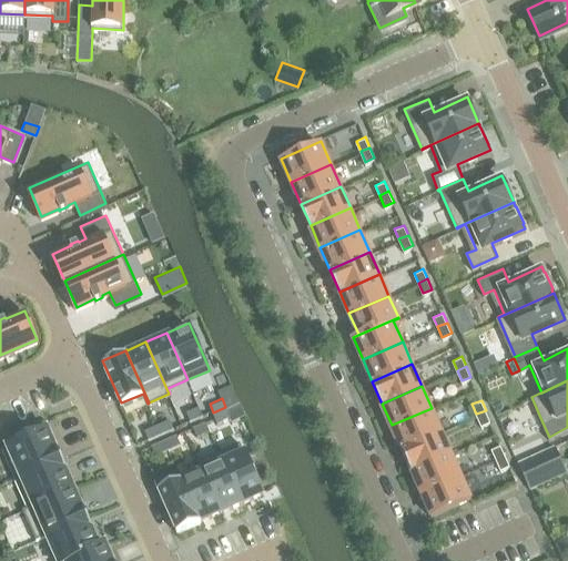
[(199,405),(186,410),(190,418),(203,412),(199,405)]
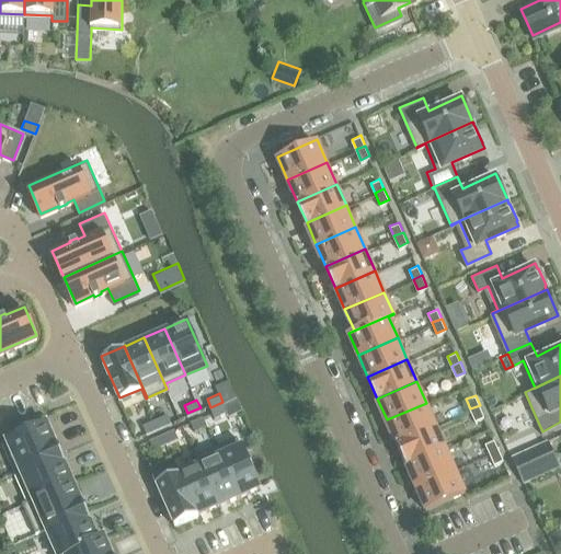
[(222,402),(210,407),(214,415),(227,410),(222,402)]
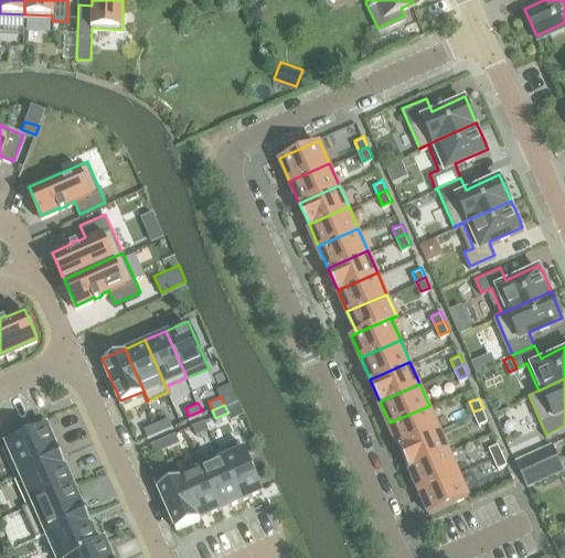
[(429,406),(390,422),(400,444),(439,427),(429,406)]
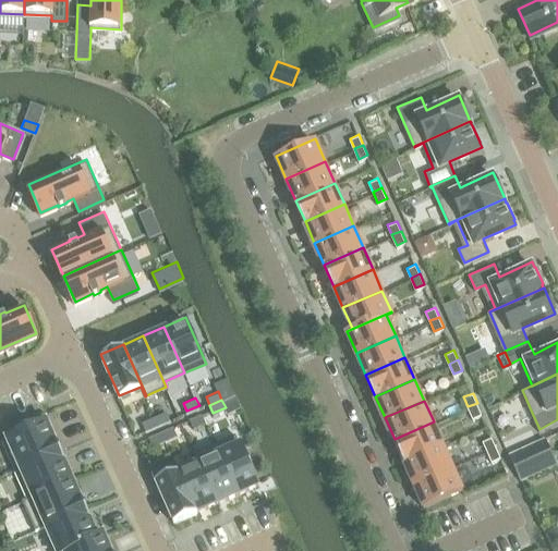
[(477,403),(468,406),(472,417),(482,413),(477,403)]
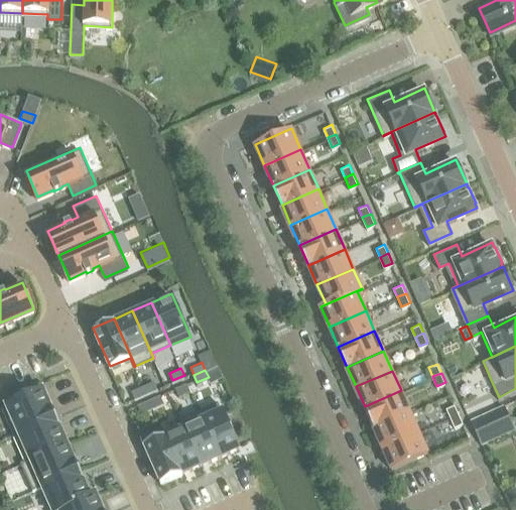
[(154,379),(143,384),(146,392),(157,387),(154,379)]
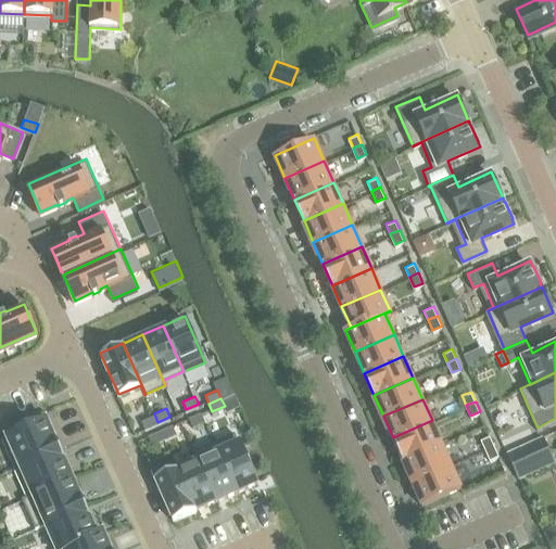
[(201,411),(189,417),(192,424),(205,419),(201,411)]
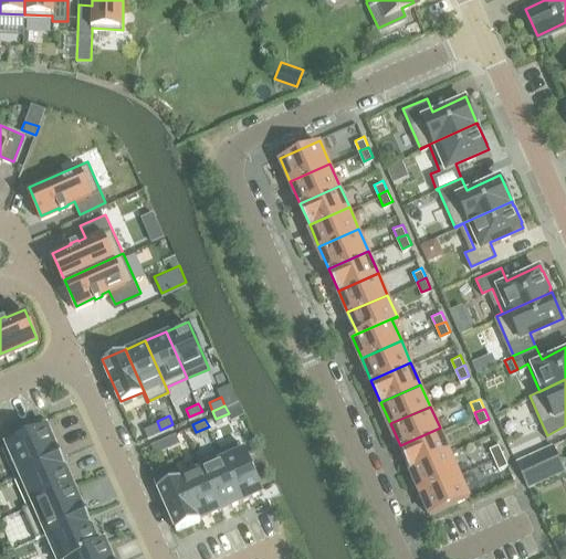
[(157,421),(144,426),(148,435),(160,430),(157,421)]
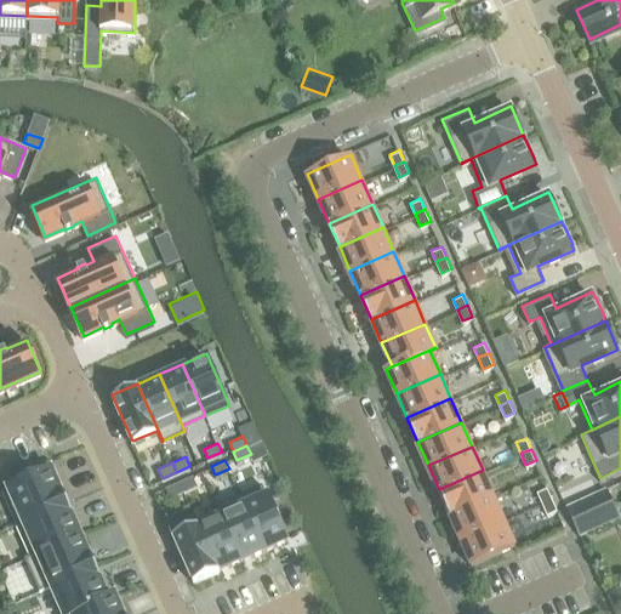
[(52,466),(1,488),(16,521),(68,499),(63,488),(52,466)]
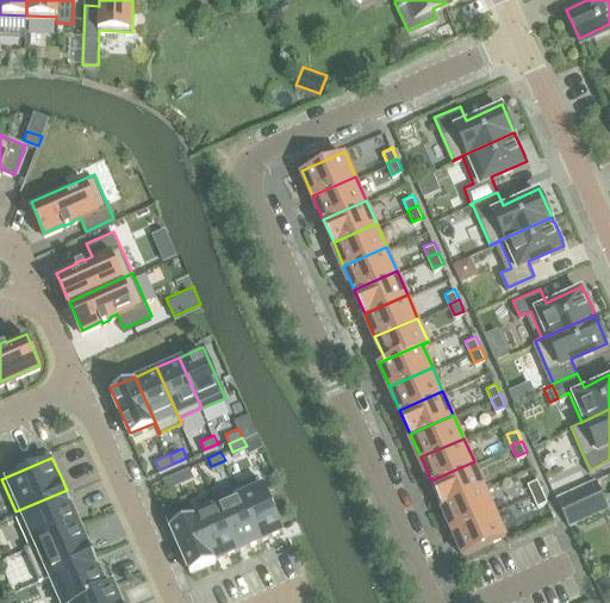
[(474,461),(431,480),(441,504),(484,485),(474,461)]
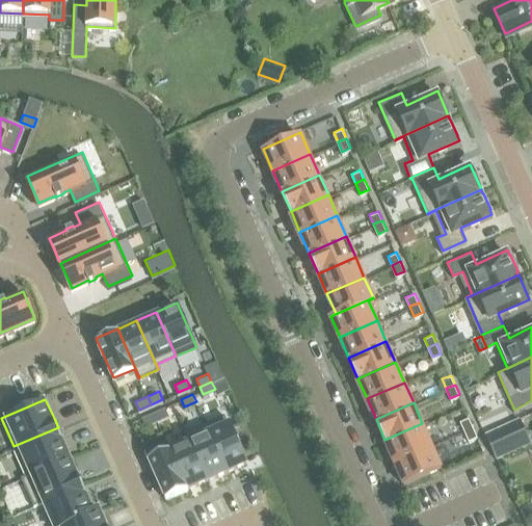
[(165,405),(154,411),(157,419),(168,414),(165,405)]
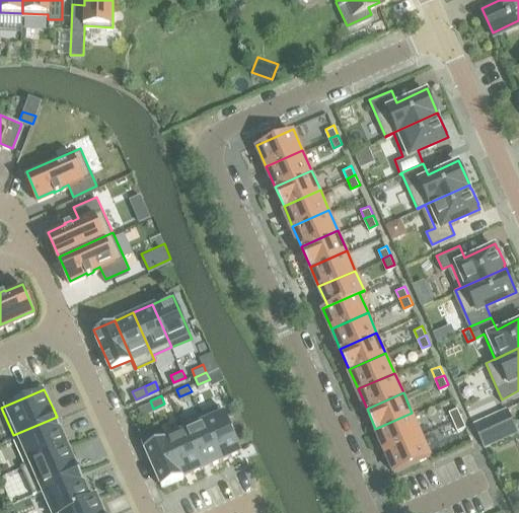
[(150,400),(139,406),(142,414),(153,409),(150,400)]
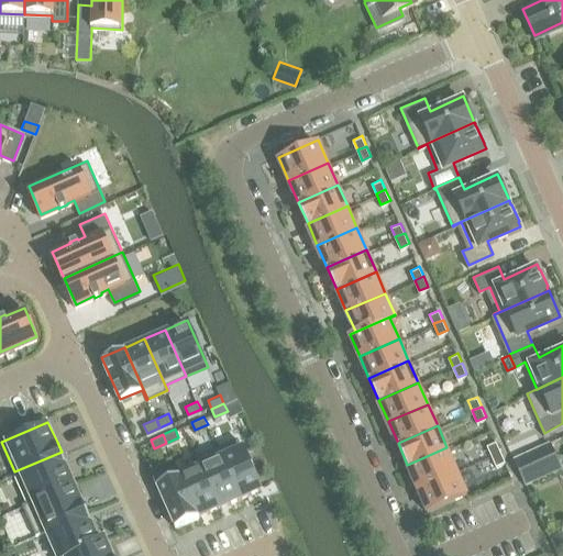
[(238,435),(216,445),(239,496),(261,486),(238,435)]
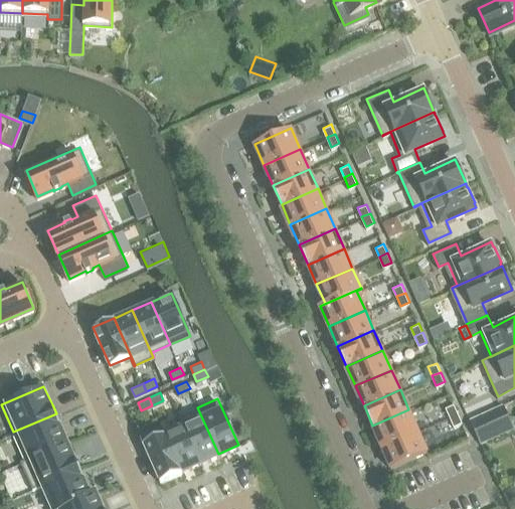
[(446,405),(450,415),(458,411),(454,402),(446,405)]
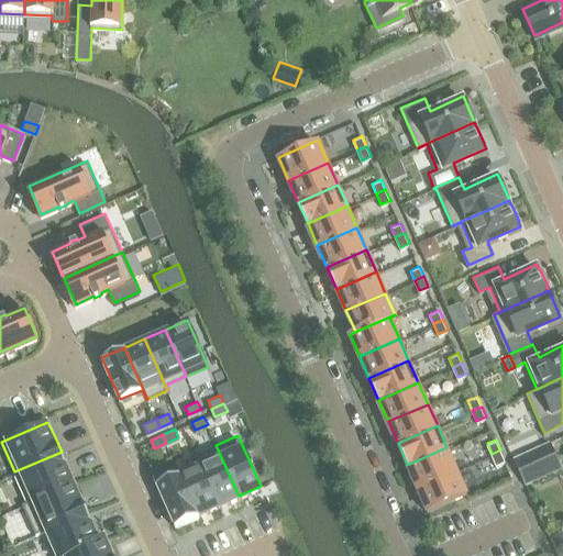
[(216,445),(196,454),(218,504),(239,496),(216,445)]
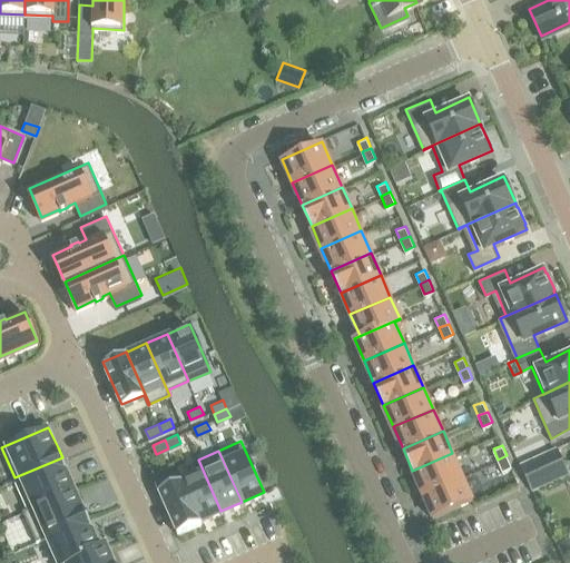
[(452,453),(412,471),(422,493),(462,475),(452,453)]
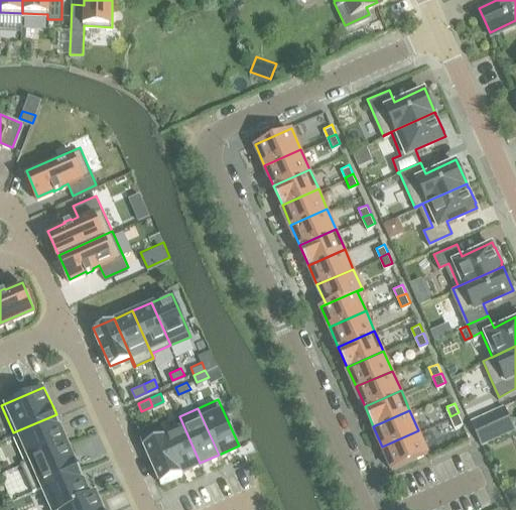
[(459,412),(450,416),(455,425),(463,422),(459,412)]
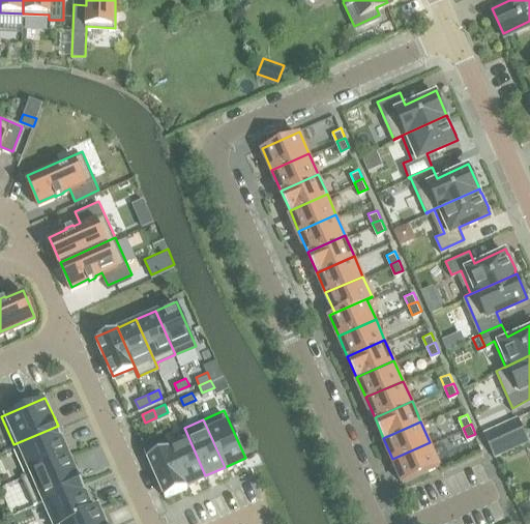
[(58,426),(13,444),(25,471),(21,473),(21,474),(69,453),(61,435),(62,435),(58,426)]
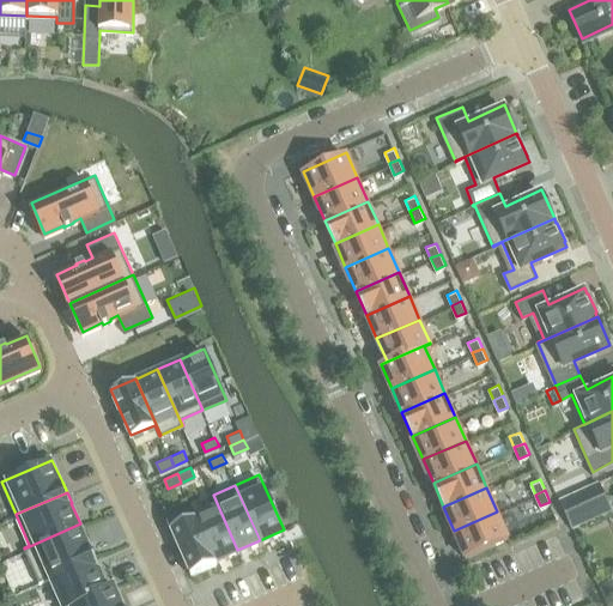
[(572,492),(559,497),(571,522),(611,504),(606,495),(580,507),(572,492)]
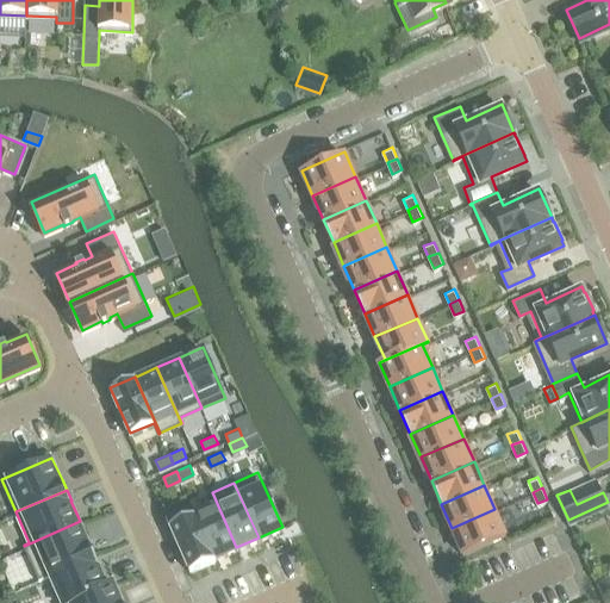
[(191,502),(190,502),(215,558),(216,558),(216,557),(236,547),(212,492),(211,493),(213,498),(193,507),(191,502)]
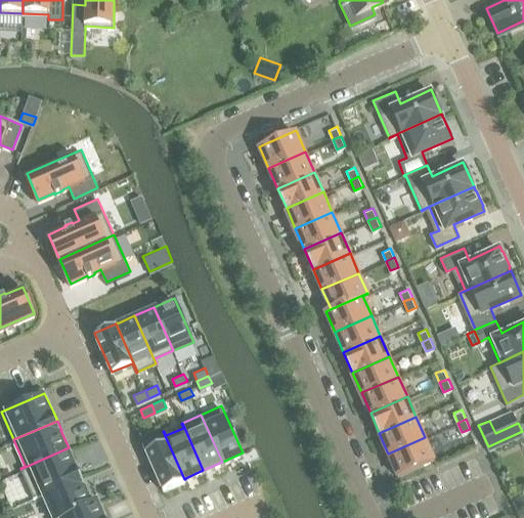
[(163,431),(142,441),(163,488),(184,479),(163,431)]
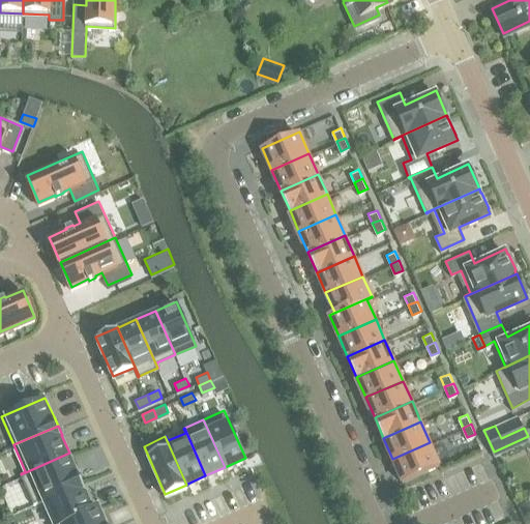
[(430,442),(392,459),(402,479),(439,463),(430,442)]
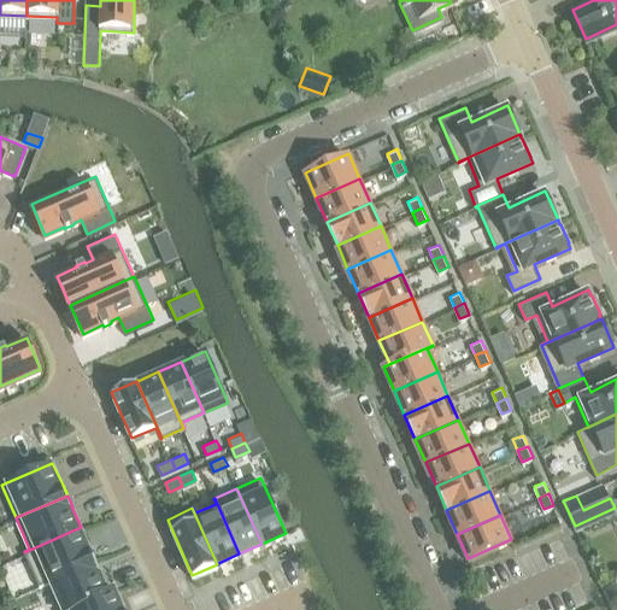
[(81,527),(24,552),(39,584),(95,558),(90,549),(81,527)]
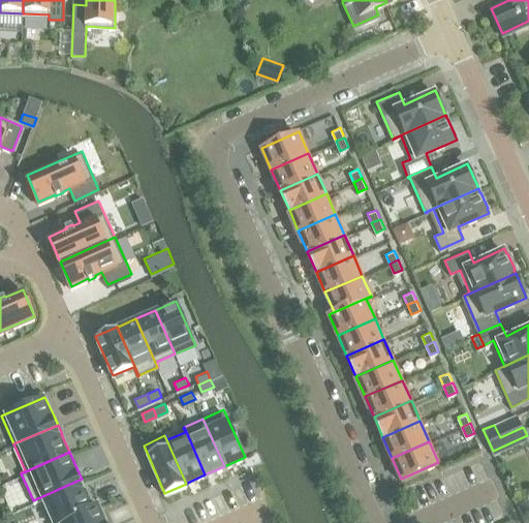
[(82,479),(33,500),(33,501),(42,497),(53,522),(55,522),(98,504),(98,503),(93,506),(85,489),(86,489),(82,479)]
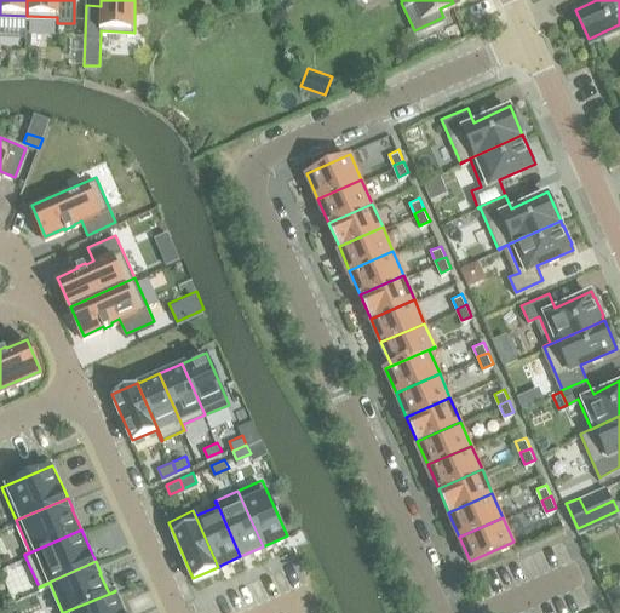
[(619,583),(607,589),(615,609),(619,607),(619,583)]
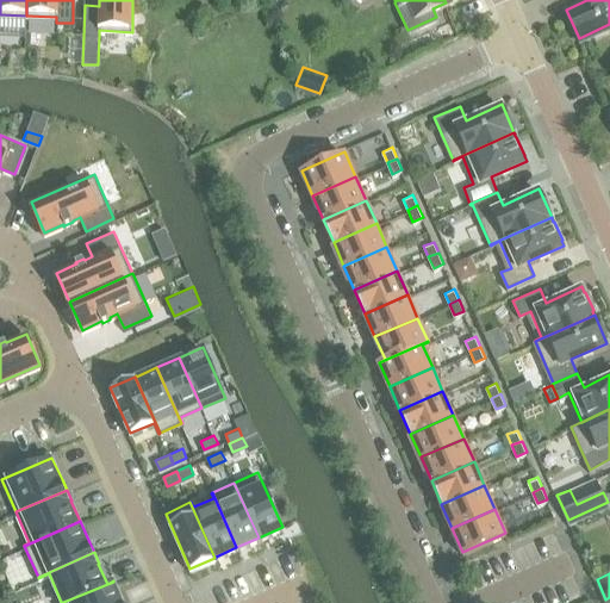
[(113,582),(63,602),(123,602),(124,602),(123,602),(113,582)]
